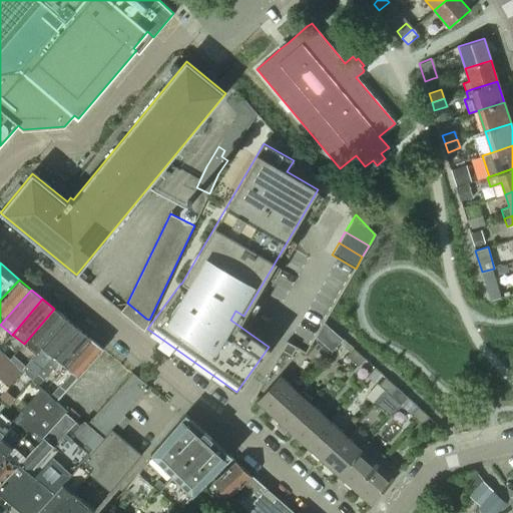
[(146,319),(127,303),(120,311),(144,331),(149,320),(146,319)]
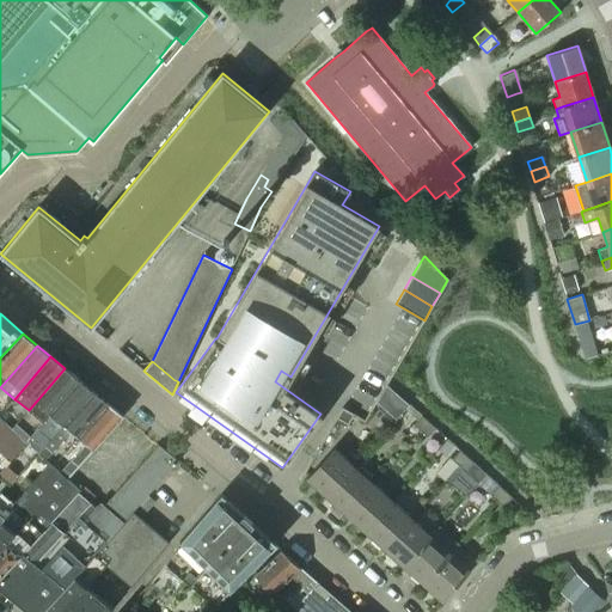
[(65,368),(29,410),(43,422),(79,380),(65,368)]
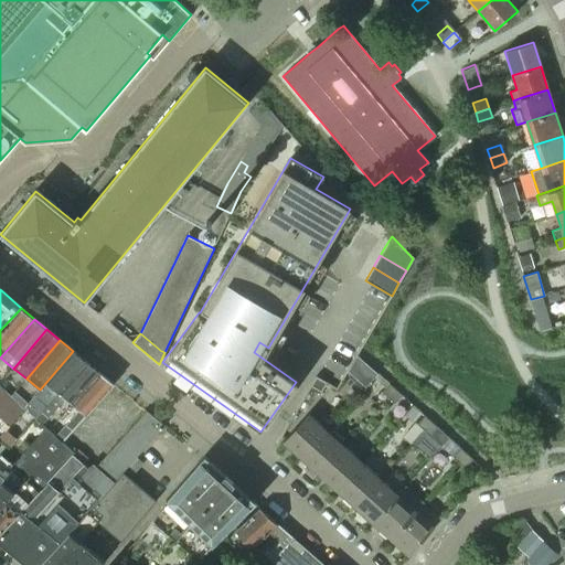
[(30,402),(25,406),(29,409),(29,411),(36,417),(86,362),(73,351),(40,390),(30,402)]
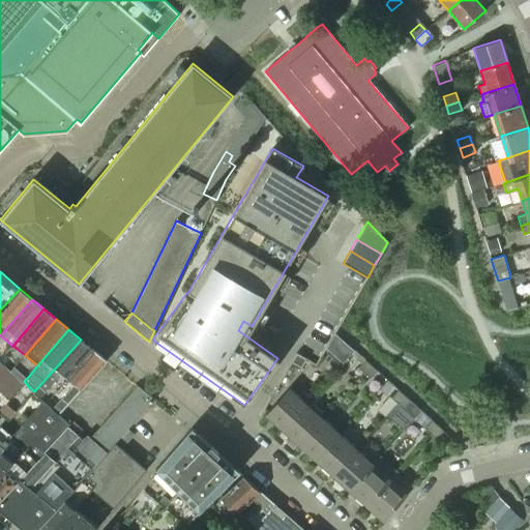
[(335,333),(327,348),(343,362),(354,350),(335,333)]
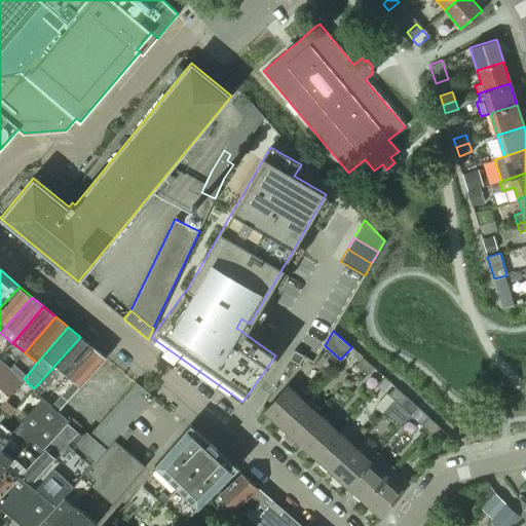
[(34,388),(33,389),(37,393),(43,387),(44,388),(47,384),(60,371),(67,376),(92,347),(80,337),(34,388)]
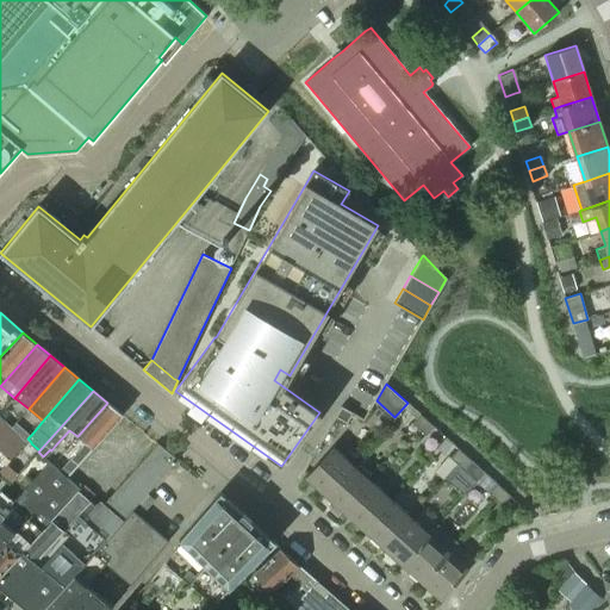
[(70,458),(58,471),(66,477),(123,415),(107,403),(78,436),(85,442),(70,458)]
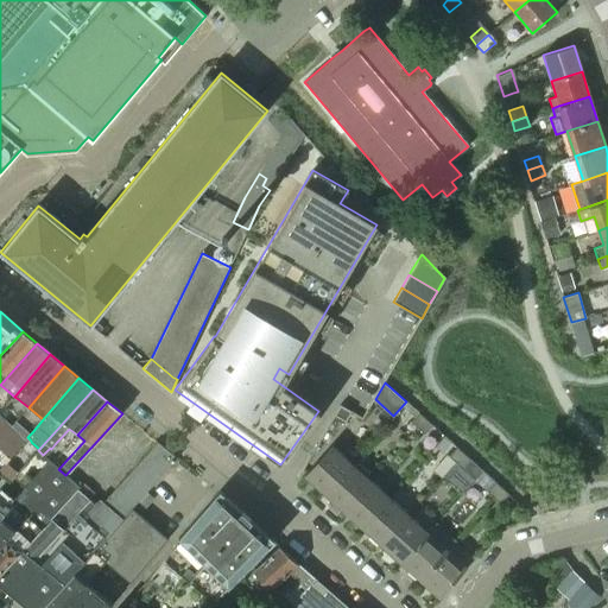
[(334,415),(346,422),(352,412),(340,405),(334,415)]
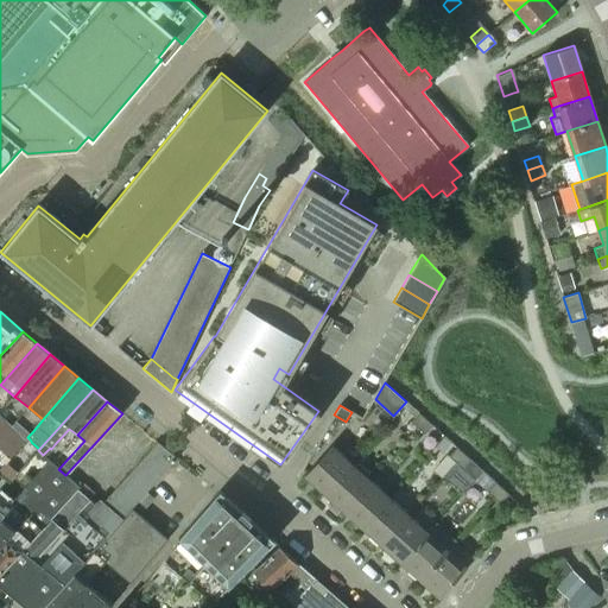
[(411,422),(418,428),(425,419),(418,412),(411,422)]
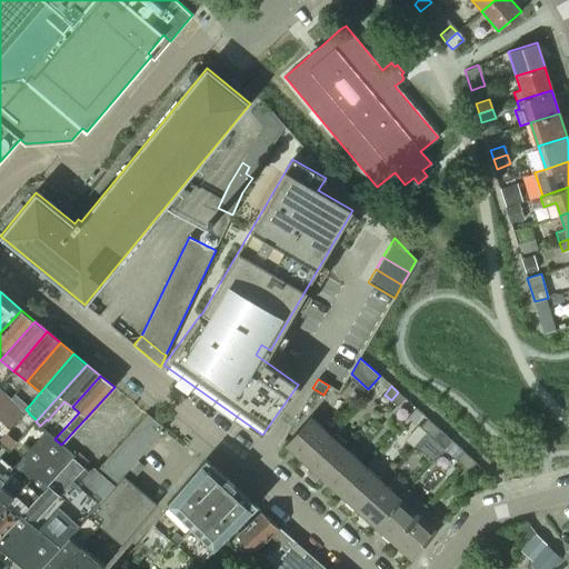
[(398,392),(391,400),(397,407),(405,398),(398,392)]
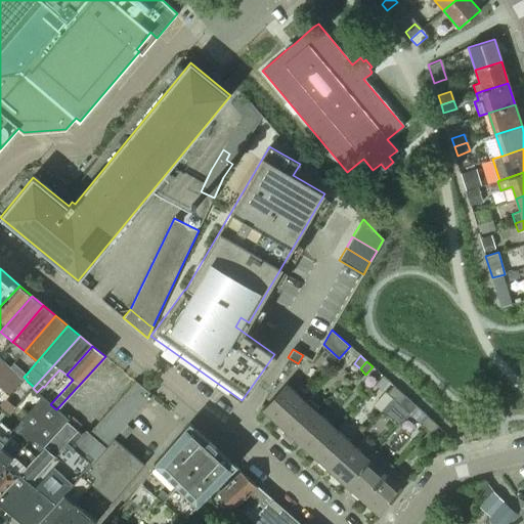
[(36,454),(0,494),(0,505),(23,523),(36,523),(58,498),(77,478),(104,447),(114,438),(153,395),(135,381),(88,433),(86,431),(82,435),(76,431),(67,422),(36,454)]
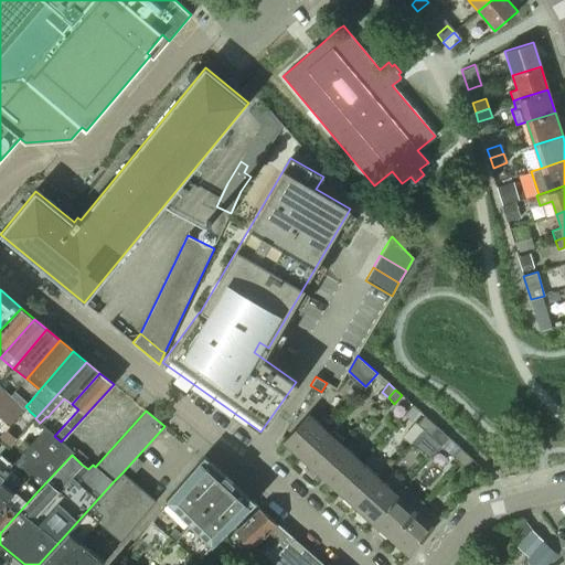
[(308,414),(283,441),(301,458),(327,430),(308,414)]
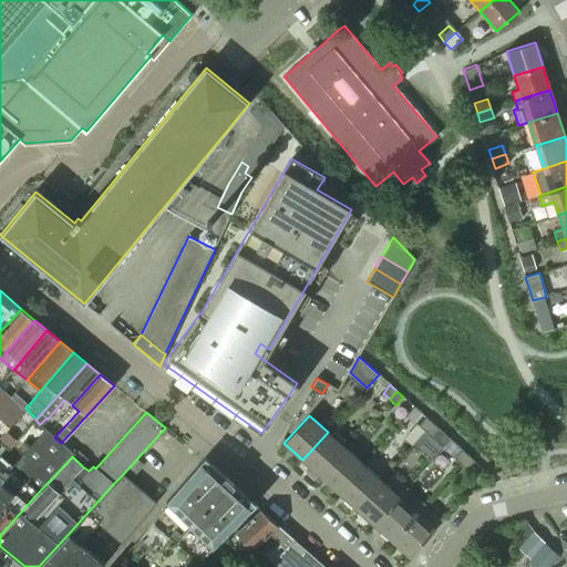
[(412,445),(425,431),(433,423),(426,418),(419,425),(418,424),(404,439),(412,445)]
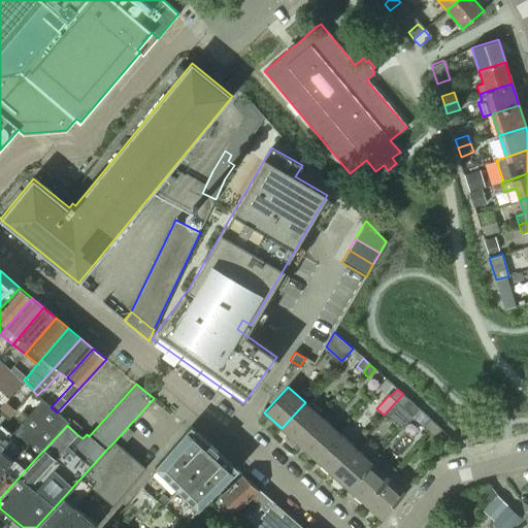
[(403,394),(396,401),(413,417),(419,408),(403,394)]
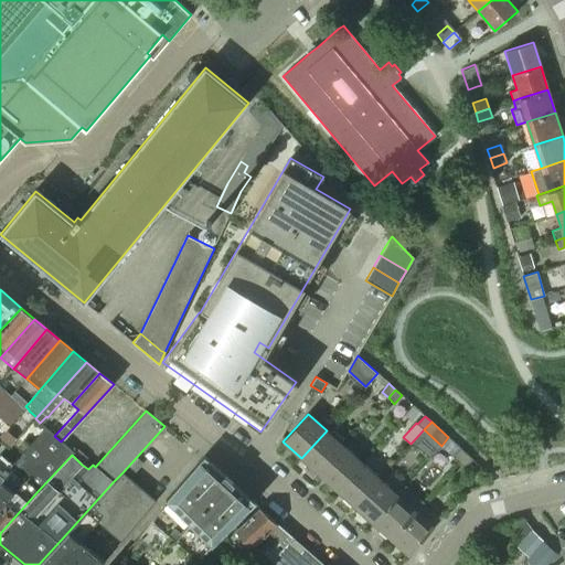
[(45,428),(11,468),(12,468),(25,479),(39,490),(72,455),(74,454),(61,441),(54,436),(45,428)]
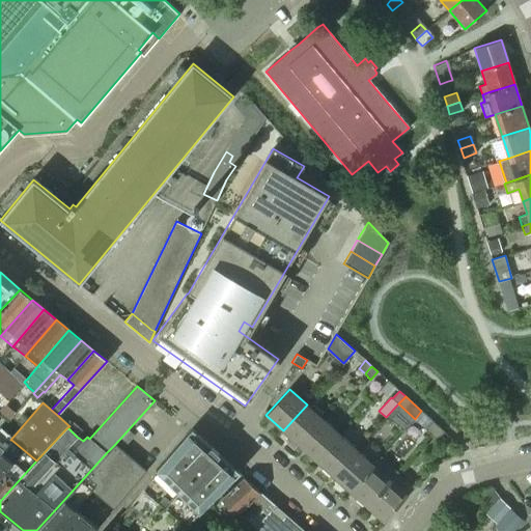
[(307,404),(283,430),(300,446),(324,419),(322,418),(322,414),(320,411),(315,407),(312,406),(308,406),(307,404)]
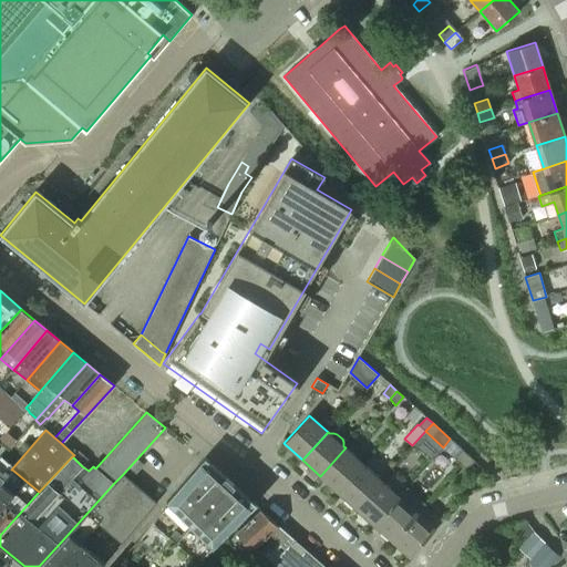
[(443,447),(461,463),(467,455),(450,439),(443,447)]
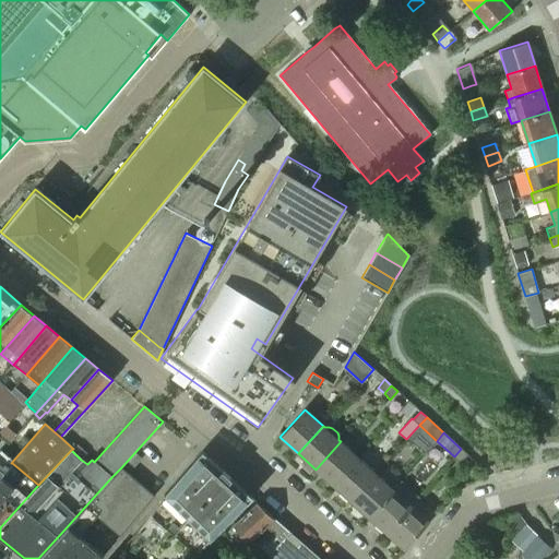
[(341,441),(316,470),(333,485),(358,458),(341,441)]
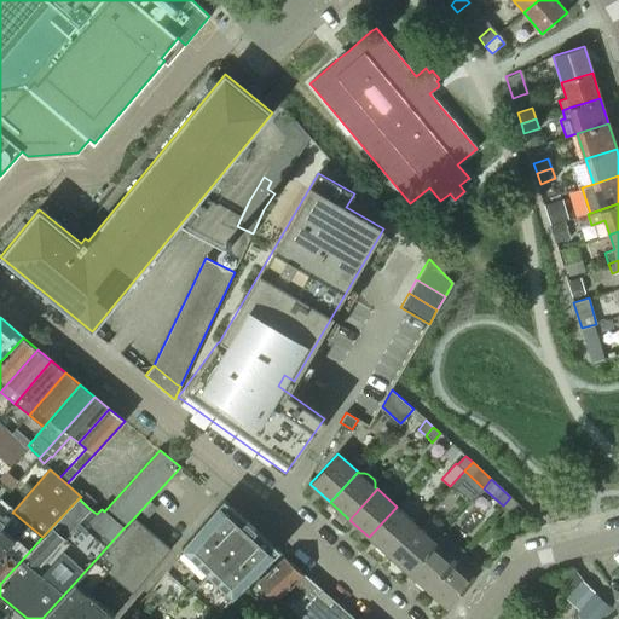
[(510,497),(503,505),(509,513),(518,503),(510,497)]
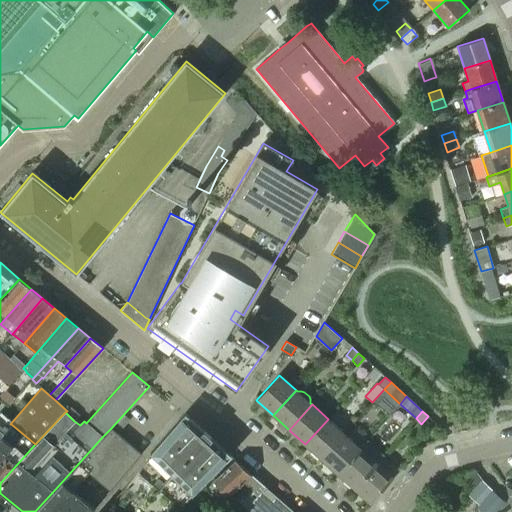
[(99,511),(175,511),(231,455),(204,430),(185,413),(150,453),(144,462),(138,471),(132,479),(125,487),(119,494),(111,502),(104,509),(99,511)]
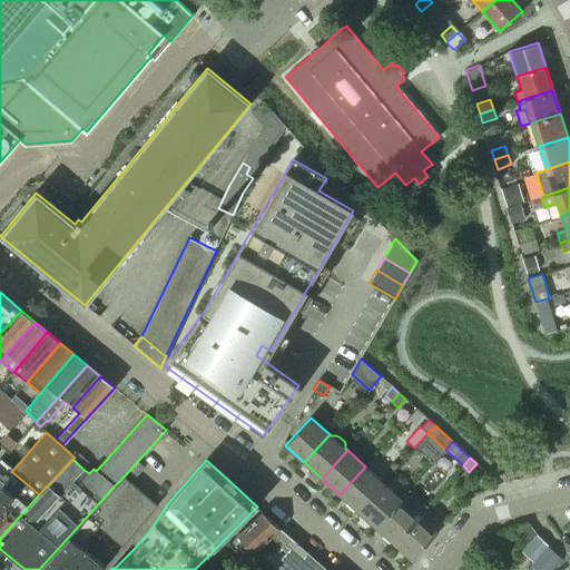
[(365,467),(340,494),(357,511),(383,482),(365,467)]
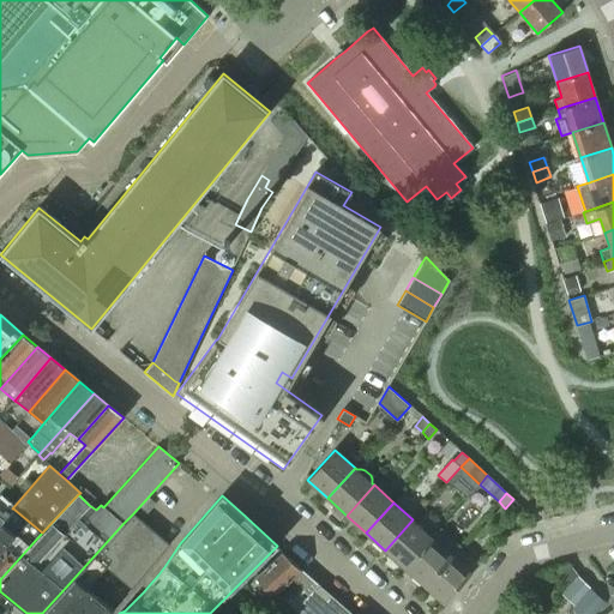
[(7,516),(0,524),(0,551),(28,521),(13,509),(8,515),(7,516)]
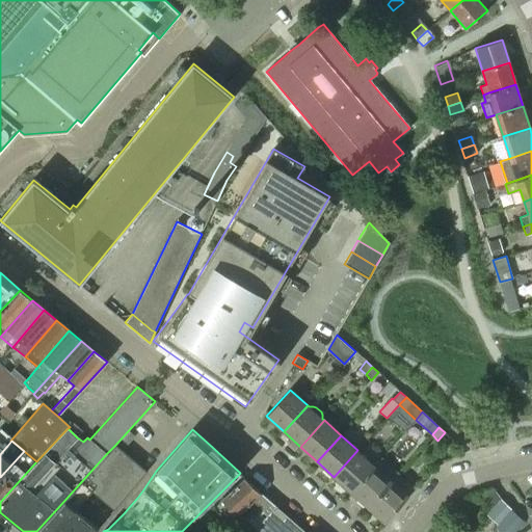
[(59,506),(36,531),(96,531),(99,529),(76,510),(91,491),(114,510),(147,472),(115,445),(106,454),(78,485),(59,506)]
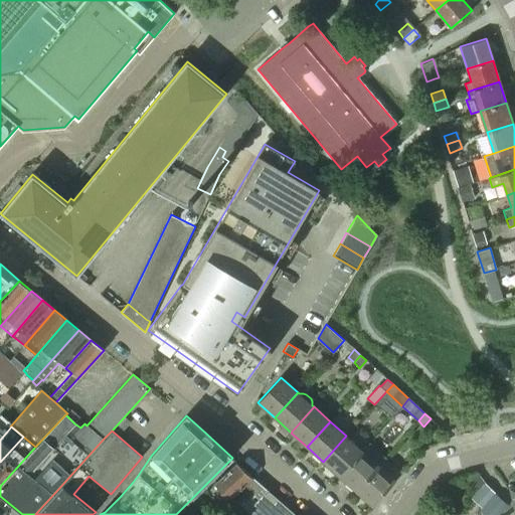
[(346,436),(323,462),(339,476),(362,451),(346,436)]
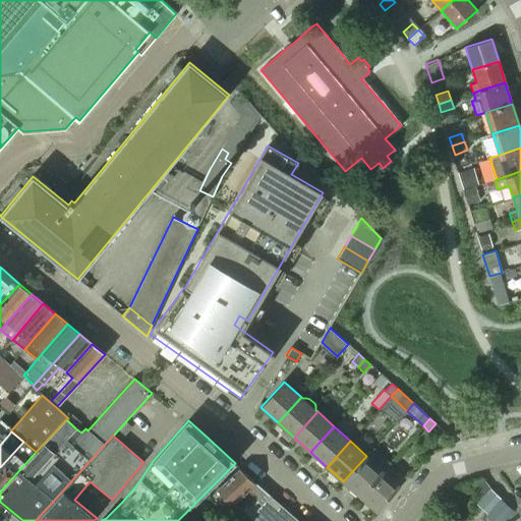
[(23,442),(0,467),(0,491),(36,452),(23,442)]
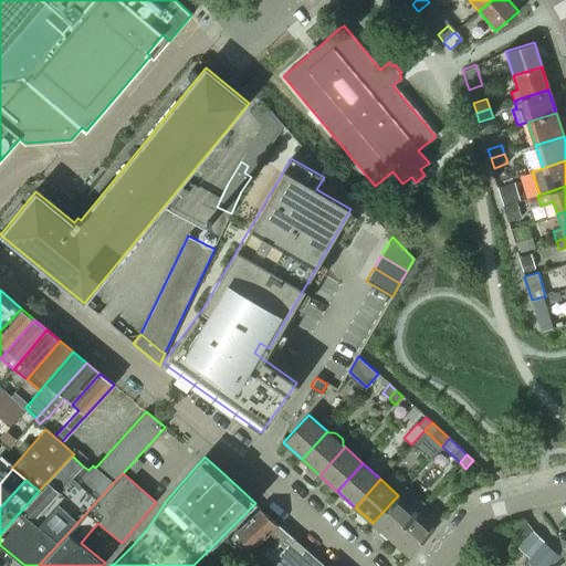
[(398,495),(373,523),(390,538),(416,511),(423,503),(406,486),(398,495)]
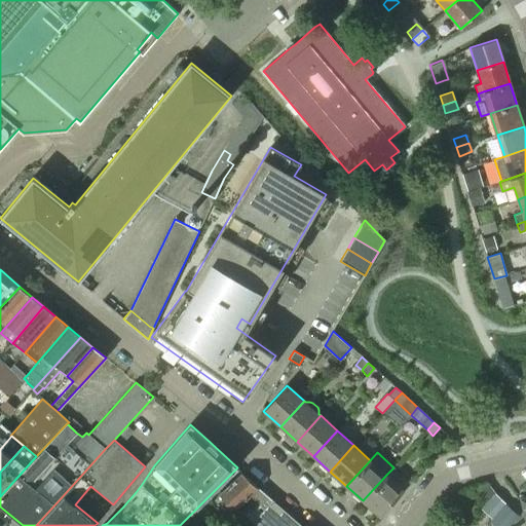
[(386,475),(363,500),(380,517),(404,490),(410,483),(393,467),(386,475)]
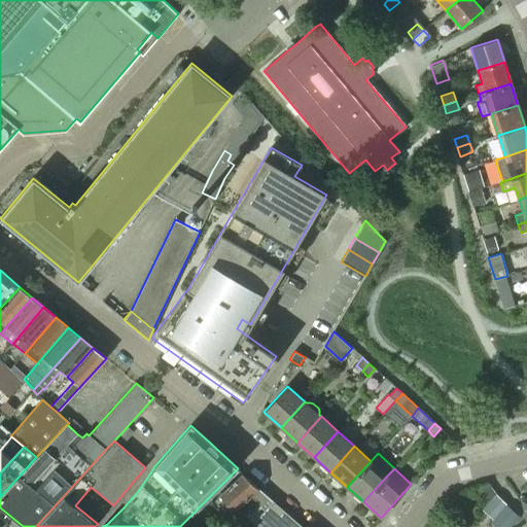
[(235,512),(238,508),(259,489),(242,472),(218,495),(235,512)]
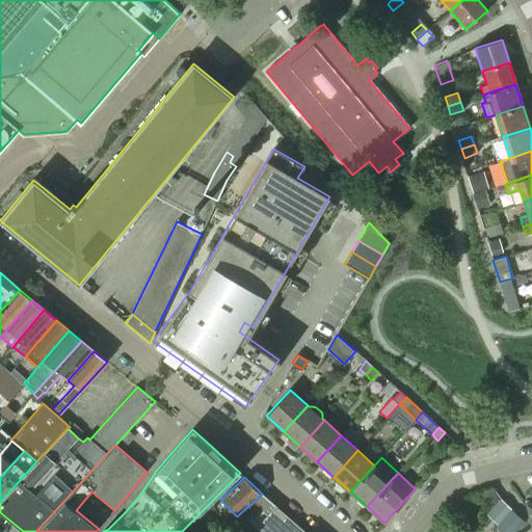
[(262,494),(240,513),(251,525),(272,503),(262,494)]
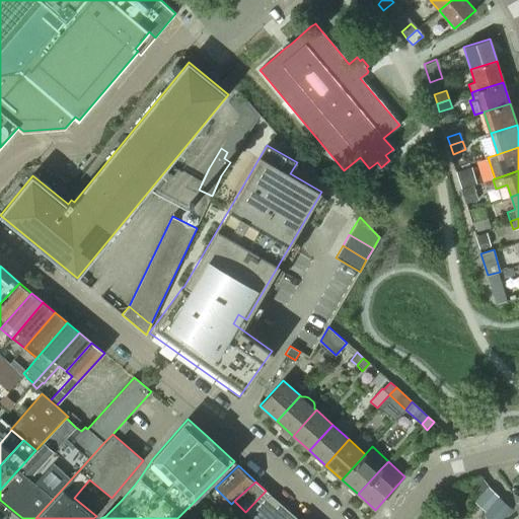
[(508,518),(518,518),(518,489),(514,491),(515,491),(515,494),(518,509),(518,511),(516,514),(508,518)]
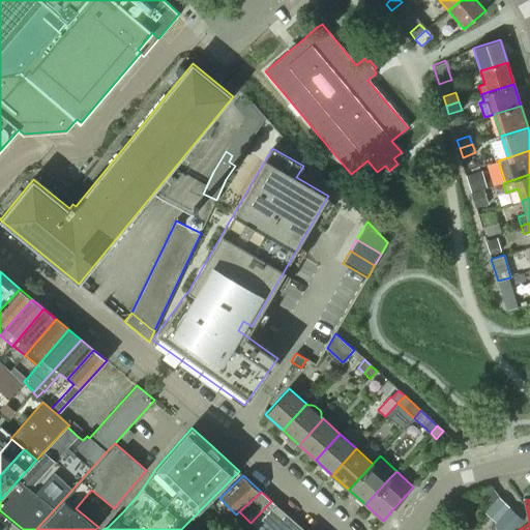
[(302,529),(303,529),(274,503),(255,525),(260,529),(302,529)]
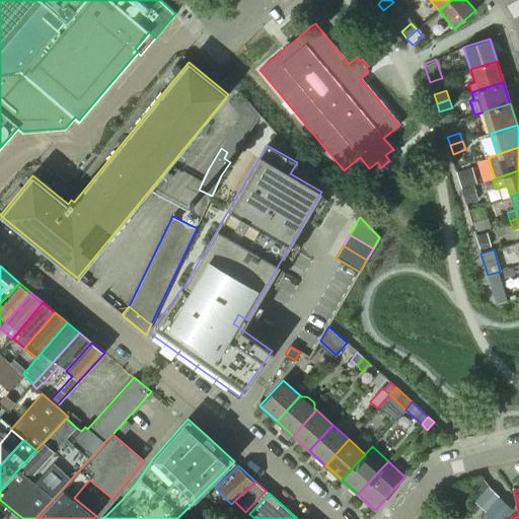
[(498,496),(488,509),(499,518),(502,518),(510,511),(502,500),(498,496)]
